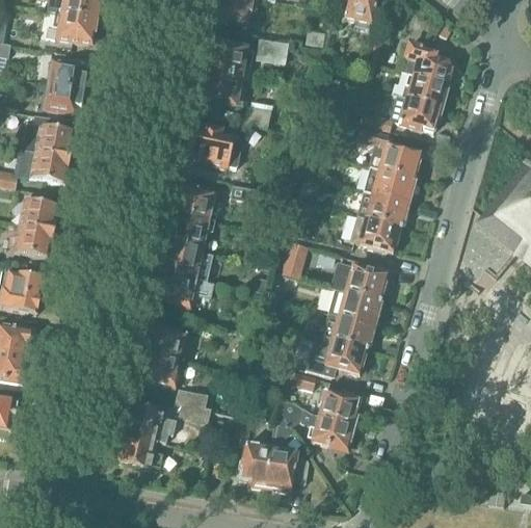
[(62,0),(60,15),(97,21),(98,18),(100,16),(102,8),(100,6),(100,3),(98,3),(98,0),(62,0)]
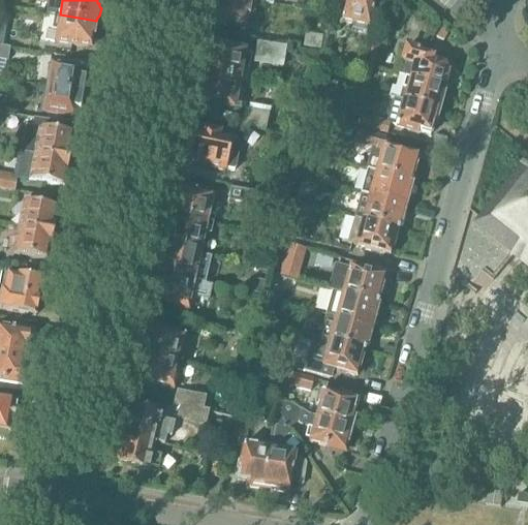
[(210,0),(209,4),(211,7),(211,9),(212,10),(210,19),(247,24),(249,11),(254,12),(256,0),(210,0)]
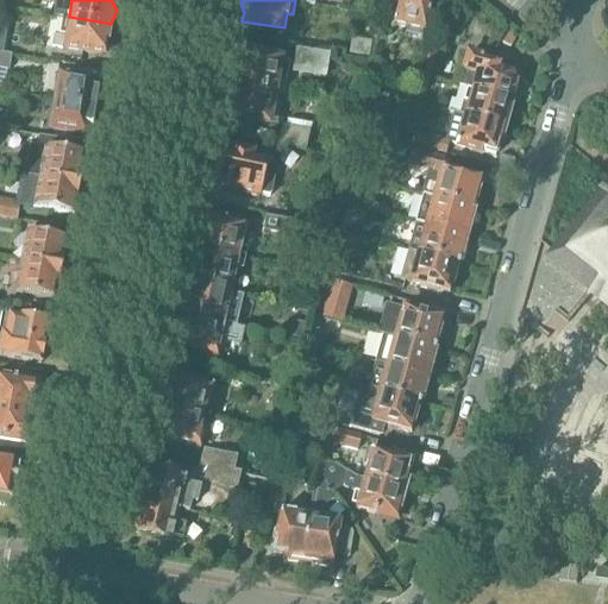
[(422,38),(425,29),(430,8),(428,8),(431,0),(399,0),(394,21),(406,24),(403,33),(422,38)]
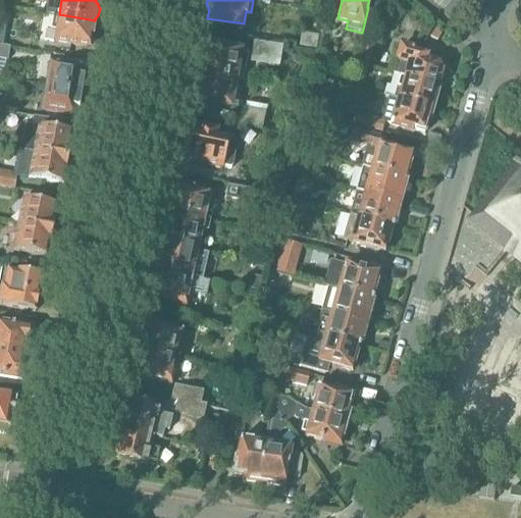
[(392,11),(382,4),(377,10),(386,18),(392,11)]
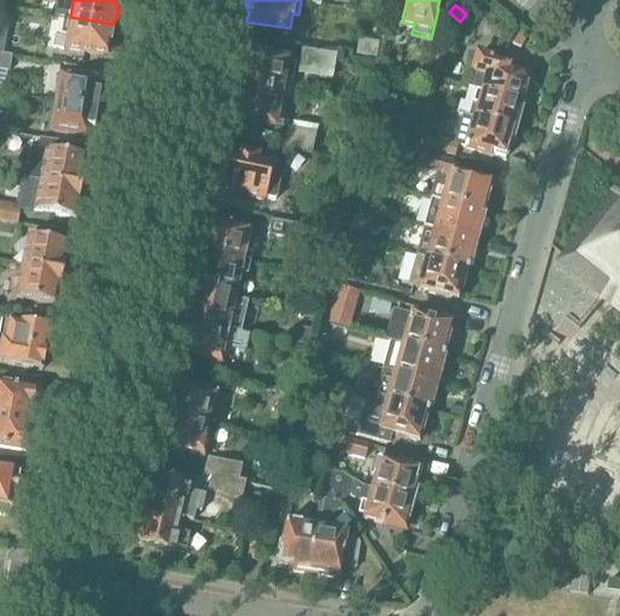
[(113,26),(113,24),(70,17),(67,35),(60,34),(58,45),(106,53),(107,41),(109,43),(111,40),(114,38),(115,29),(113,26)]
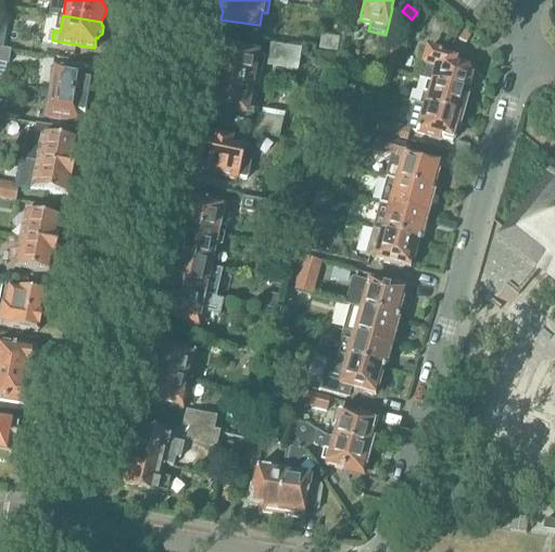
[(463,24),(457,35),(467,40),(472,29),(463,24)]
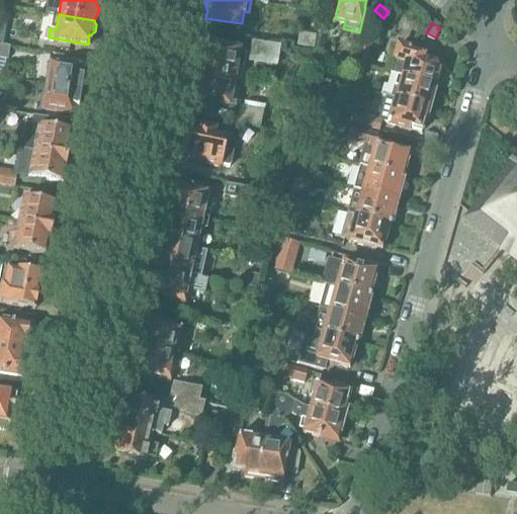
[(316,31),(299,27),(296,40),(314,44),(316,31)]
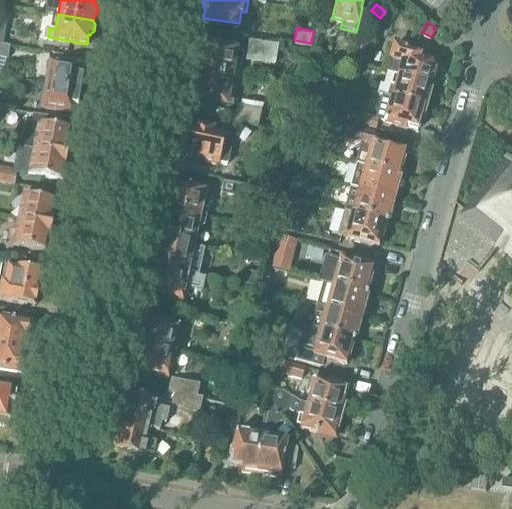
[(358,35),(352,58),(363,61),(369,38),(358,35)]
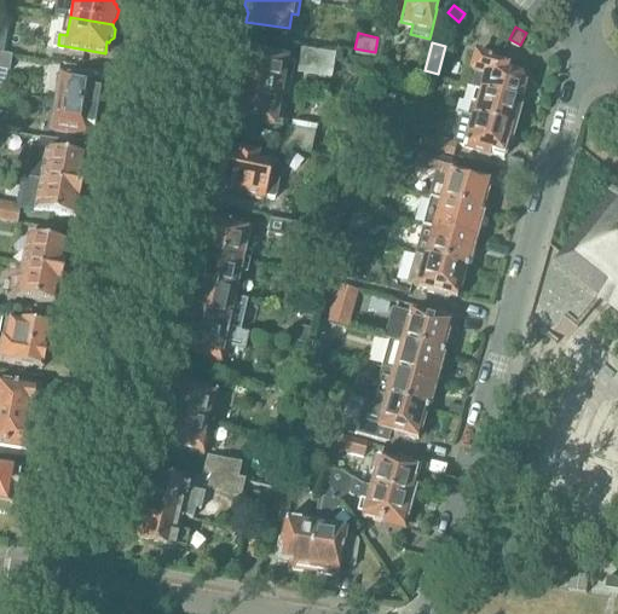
[(304,73),(331,77),(336,52),(309,47),(304,73)]
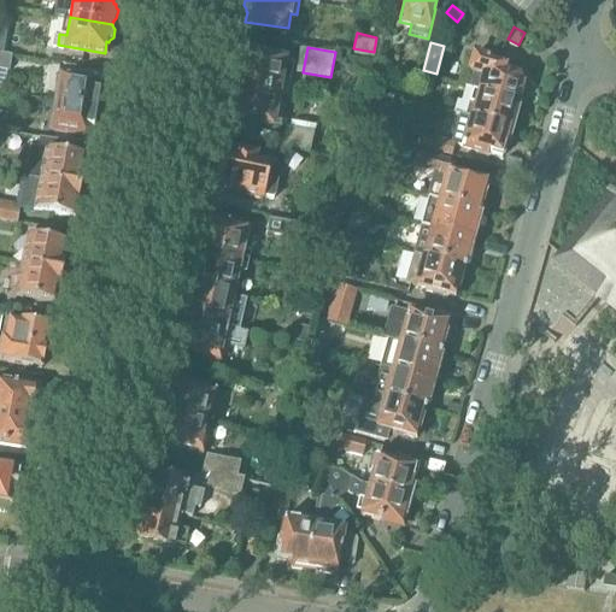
[(0,66),(9,69),(12,52),(0,49),(0,66)]
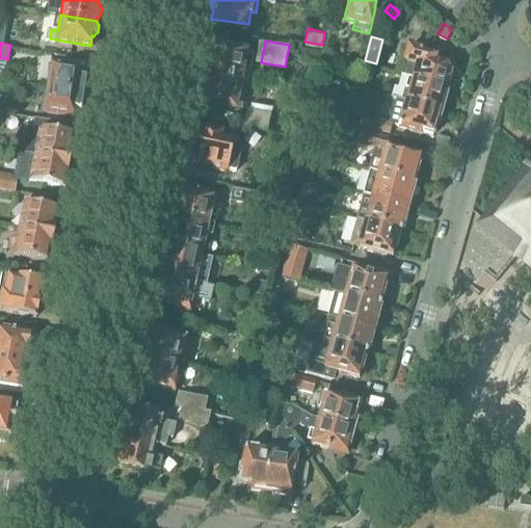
[(202,72),(239,78),(247,80),(253,52),(207,44),(206,47),(203,49),(201,55),(204,58),(202,72)]
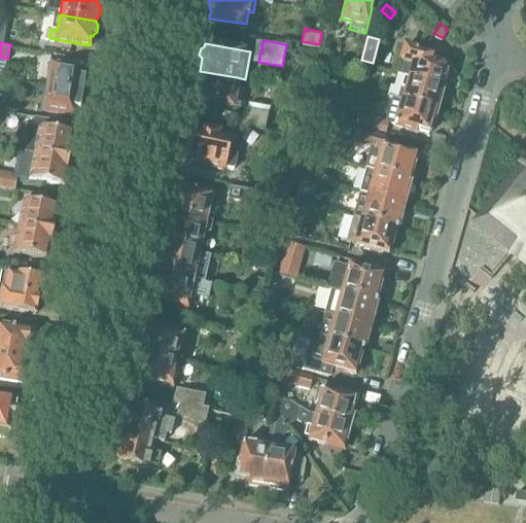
[(410,63),(408,73),(443,83),(443,82),(442,82),(446,69),(443,63),(435,62),(437,55),(429,53),(429,51),(405,44),(400,60),(410,63)]
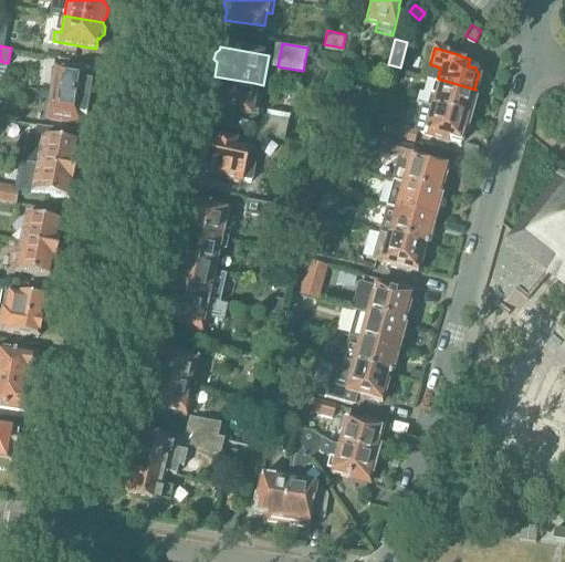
[(55,64),(51,91),(89,96),(90,96),(93,80),(87,79),(89,70),(55,64)]
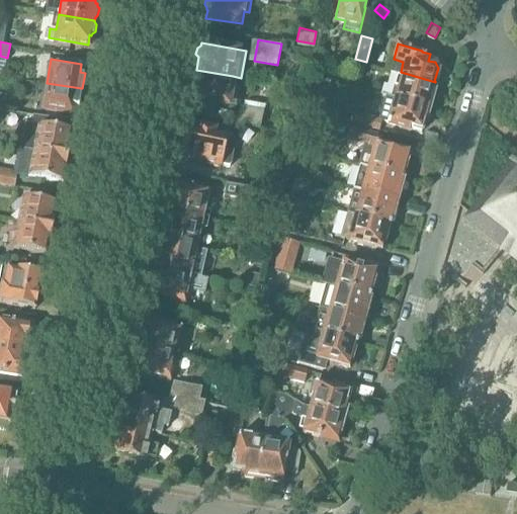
[(366,62),(355,59),(351,72),(362,75),(366,62)]
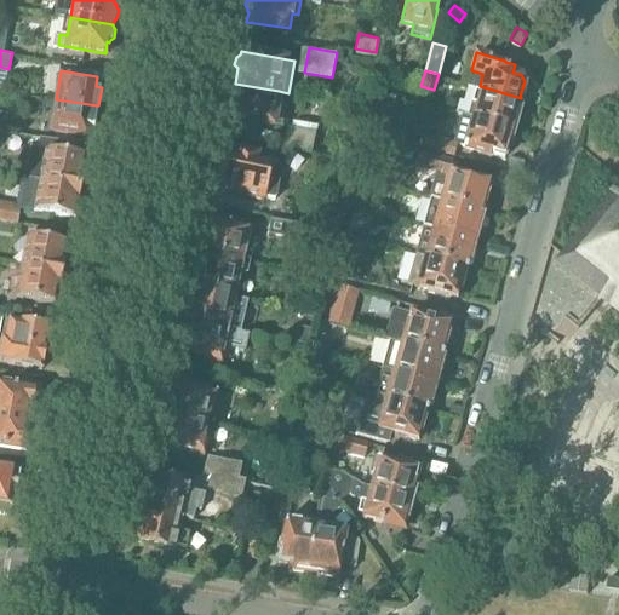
[(471,114),(514,126),(517,114),(521,111),(523,104),(521,99),(521,98),(480,86),(468,82),(464,97),(459,96),(456,109),(462,111),(471,114)]
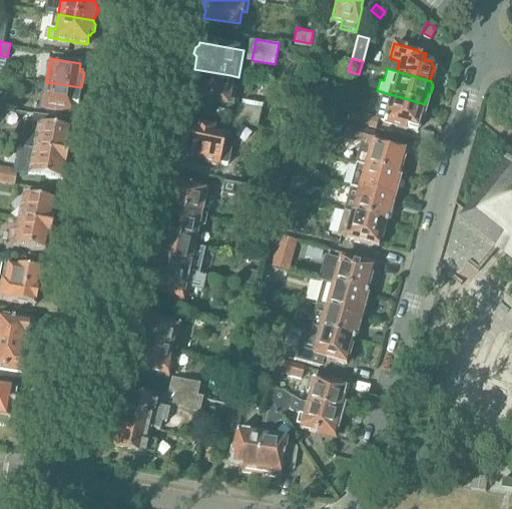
[(229,85),(230,75),(194,69),(191,82),(188,84),(187,90),(190,92),(189,96),(225,102),(226,100),(234,102),(237,86),(229,85)]
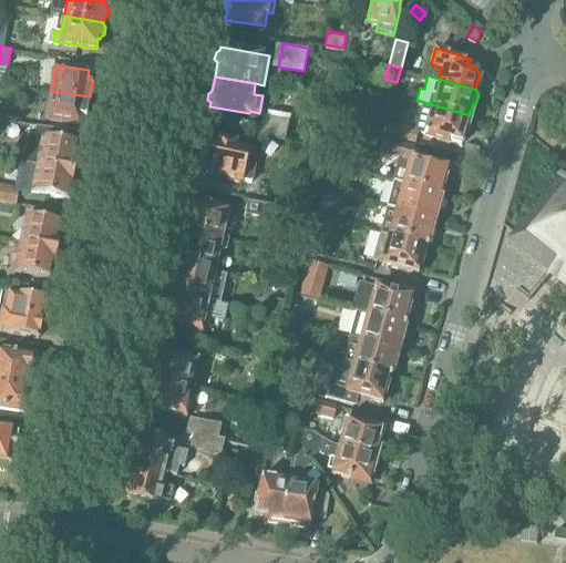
[(346,80),(337,114),(352,119),(361,84),(346,80)]
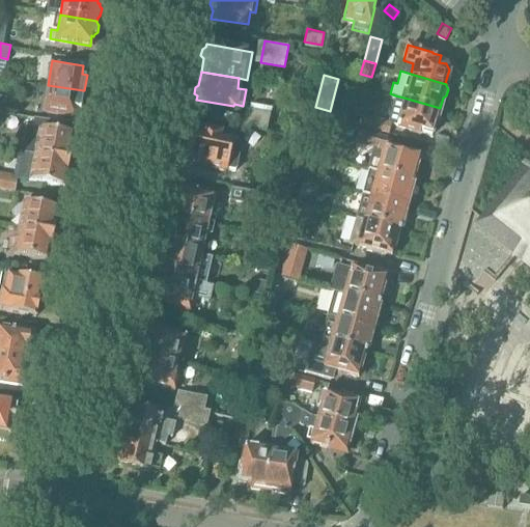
[(83,93),(83,90),(48,85),(45,110),(75,114),(77,105),(81,106),(81,102),(82,102),(83,94),(83,93)]
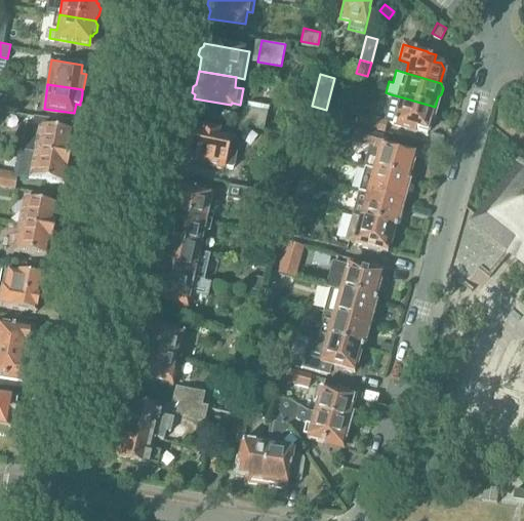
[(435,107),(399,96),(391,94),(385,119),(428,131),(430,122),(431,122),(432,120),(435,118),(437,112),(435,109),(435,107)]
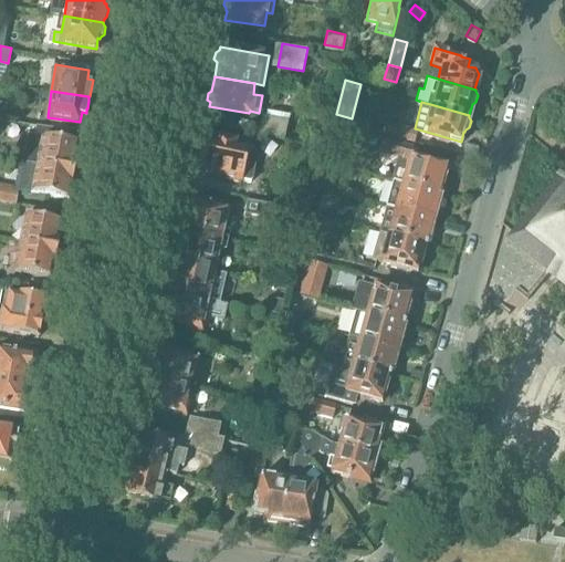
[(268,106),(265,114),(262,113),(259,129),(284,135),(290,112),(268,106)]
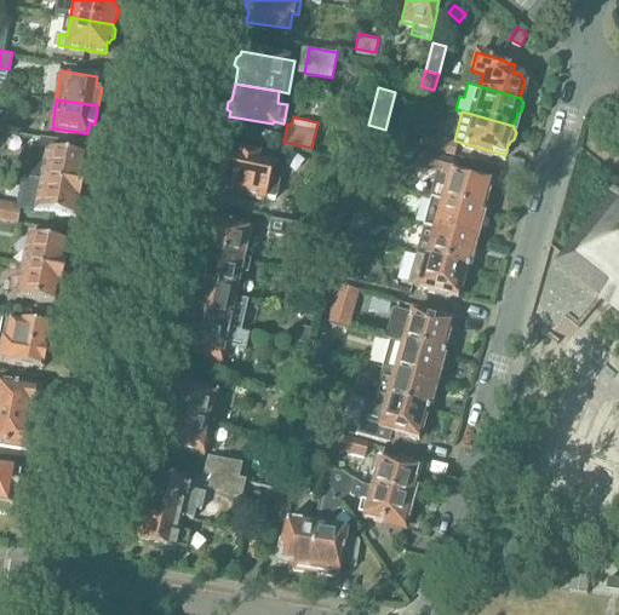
[(450,153),(453,138),(427,131),(422,145),(450,153)]
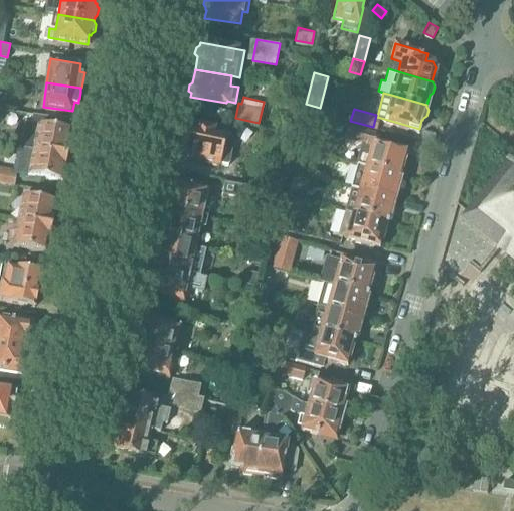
[(26,120),(22,145),(67,154),(69,143),(71,141),(73,135),(71,132),(71,129),(54,126),(56,117),(34,113),(33,122),(26,120)]
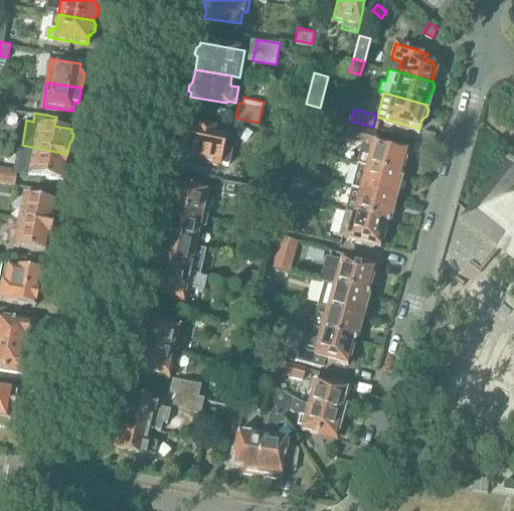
[(362,142),(357,162),(401,174),(401,173),(400,172),(406,150),(373,141),(376,132),(348,124),(324,118),(321,131),(345,137),(362,142)]
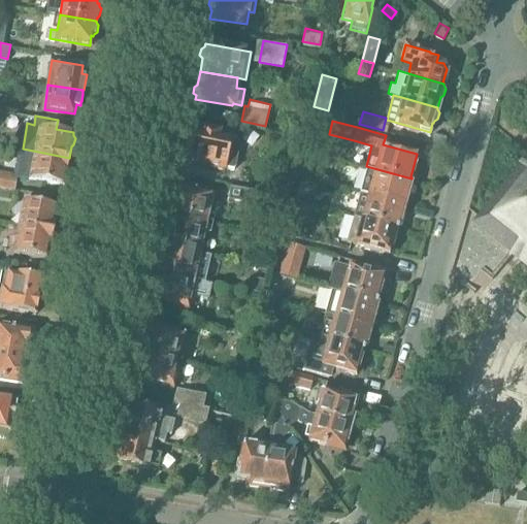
[(184,156),(183,159),(225,168),(226,165),(235,167),(238,151),(236,151),(238,137),(231,136),(232,133),(201,127),(201,128),(190,126),(186,142),(183,144),(182,152),(184,156)]
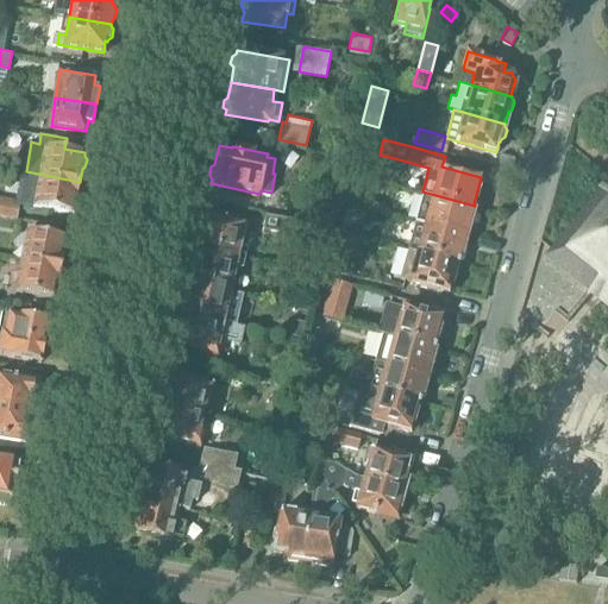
[(370,171),(367,167),(356,164),(355,172),(369,176),(370,171)]
